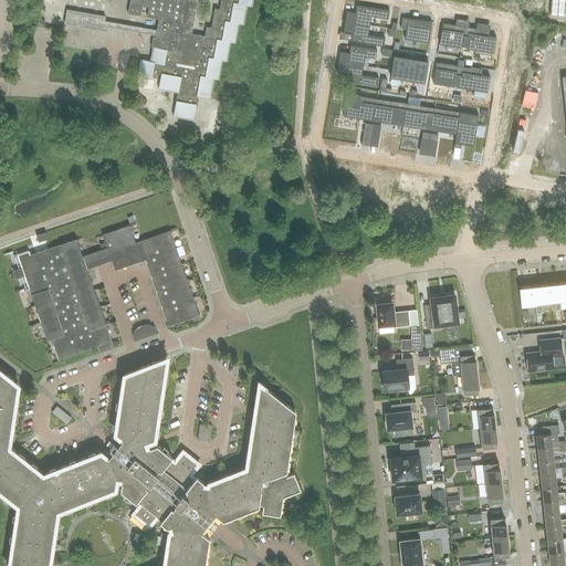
[(129,0),(128,13),(140,16),(143,7),(148,8),(147,17),(158,19),(155,38),(153,38),(152,48),(153,48),(150,61),(140,60),(138,74),(156,77),(157,73),(161,74),(158,90),(177,93),(174,116),(194,121),(198,95),(211,97),(215,79),(219,79),(222,60),(228,61),(231,42),(236,42),(239,23),(244,24),(248,6),(252,6),(252,0),(129,0)]
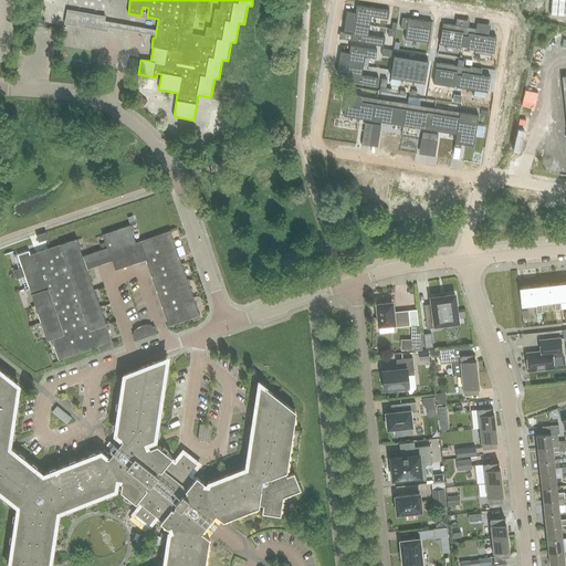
[(565,0),(551,0),(551,16),(565,17),(565,0)]
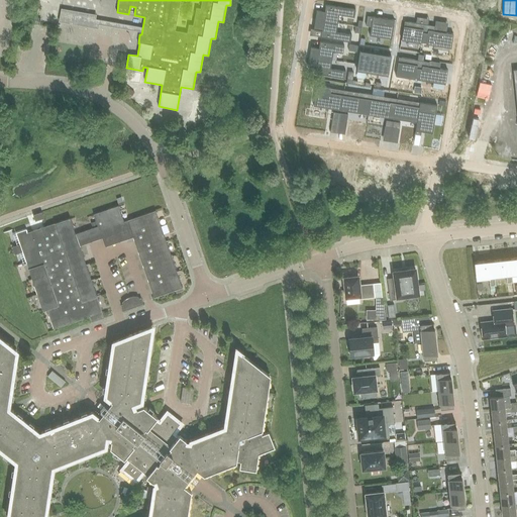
[(317,10),(315,20),(338,23),(339,14),(349,16),(354,17),(355,9),(350,8),(326,4),(325,11),(317,10)]
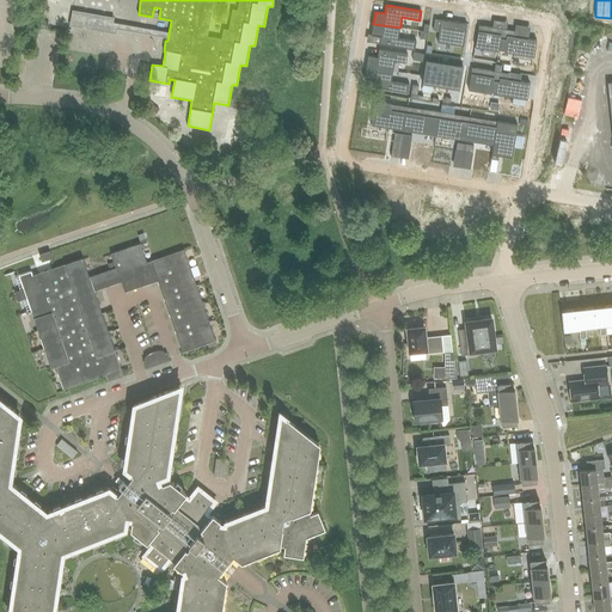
[(439,32),(438,42),(465,47),(469,25),(441,22),(439,32)]
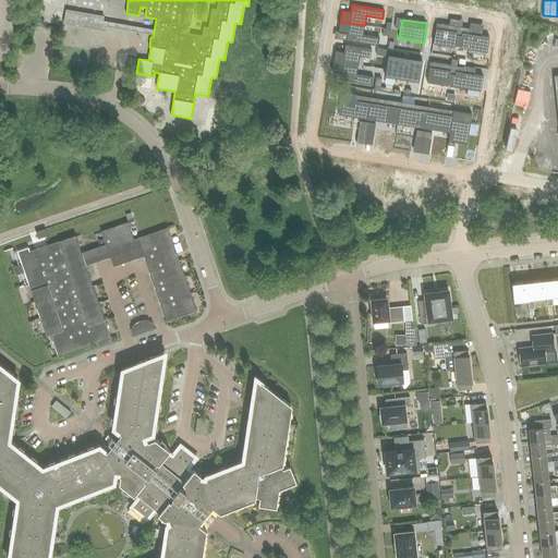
[(340,22),(339,32),(348,33),(347,40),(374,44),(378,45),(379,37),(375,36),(363,34),(365,25),(340,22)]
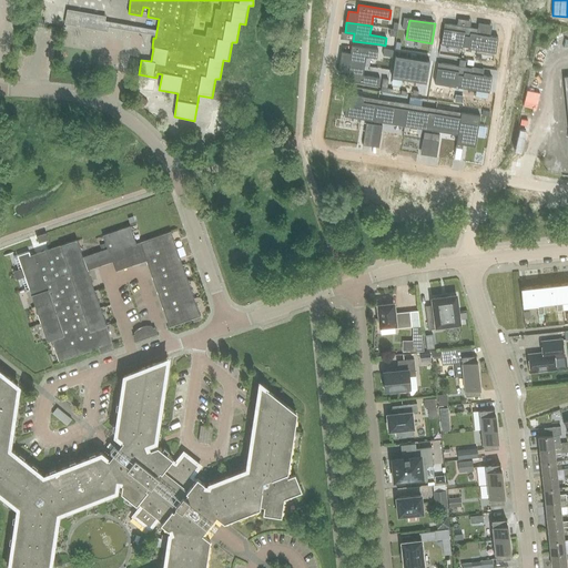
[(445,23),(442,44),(462,48),(463,46),(468,47),(468,49),(495,53),(498,38),(477,34),(478,29),(445,23)]
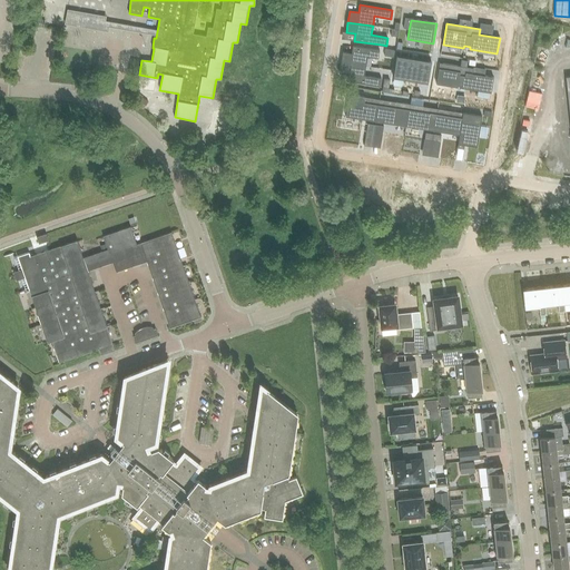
[(342,51),(340,62),(365,67),(366,58),(377,59),(379,50),(352,46),(351,52),(342,51)]
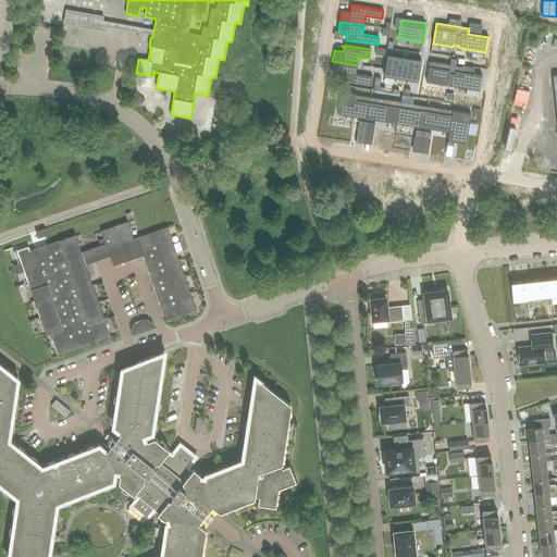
[(387,56),(384,73),(395,75),(398,58),(387,56)]
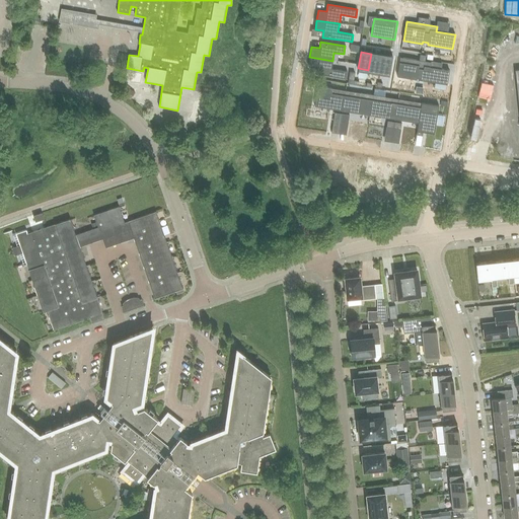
[(371,54),(368,70),(378,72),(381,55),(371,54)]
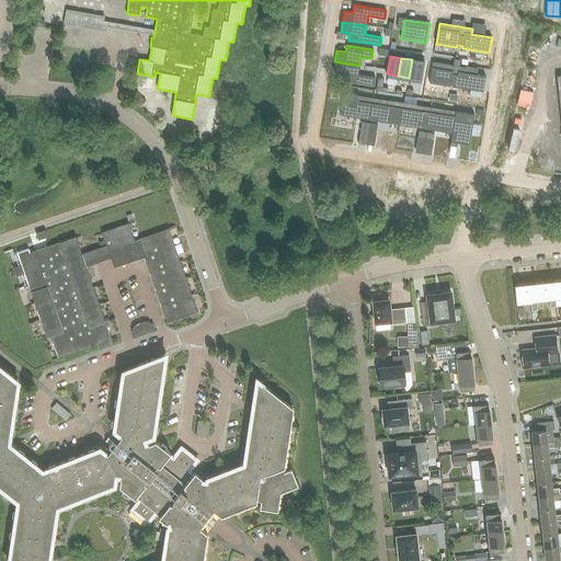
[(412,59),(409,78),(420,79),(423,61),(412,59)]
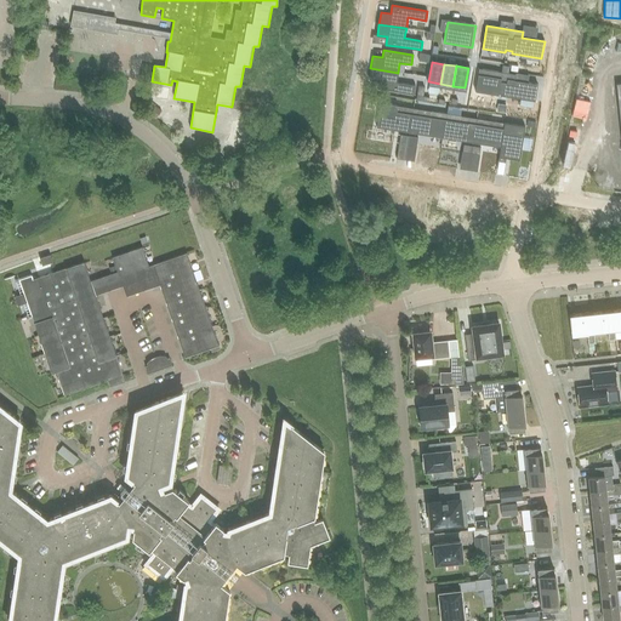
[(370,68),(369,80),(379,81),(377,90),(412,96),(414,86),(396,83),(398,73),(370,68)]
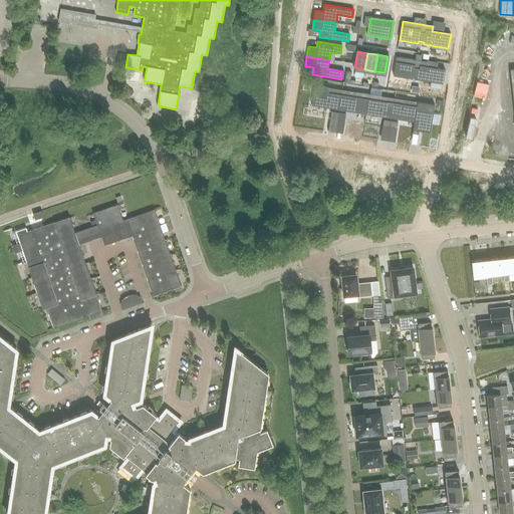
[(397,57),(394,76),(413,79),(413,77),(414,69),(420,70),(421,65),(421,61),(415,60),(397,57)]
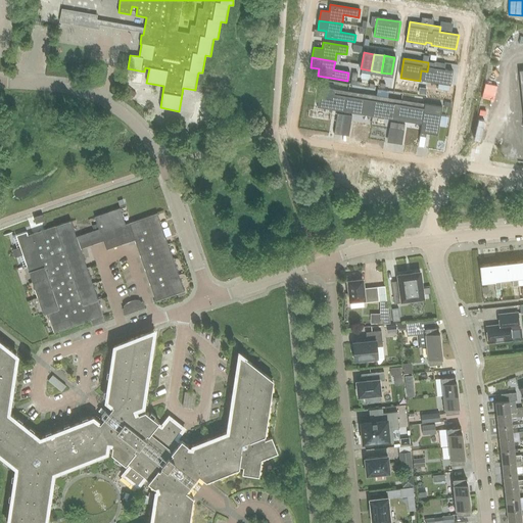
[(421,70),(420,79),(426,80),(425,82),(450,85),(453,72),(444,69),(434,67),(435,63),(428,62),(428,66),(427,72),(421,70)]
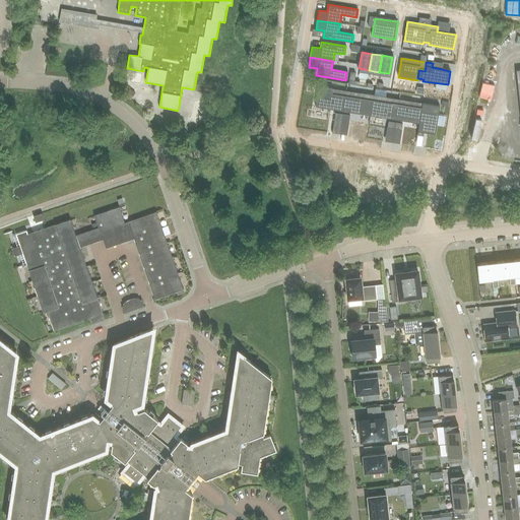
[(130,99),(135,92),(128,86),(123,93),(130,99)]
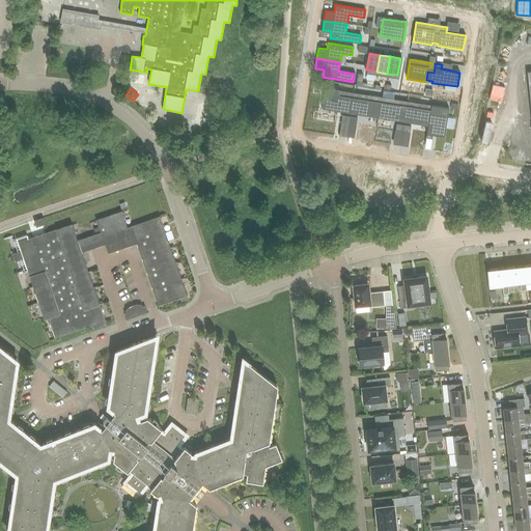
[(326,89),(323,109),(352,114),(355,93),(326,89)]
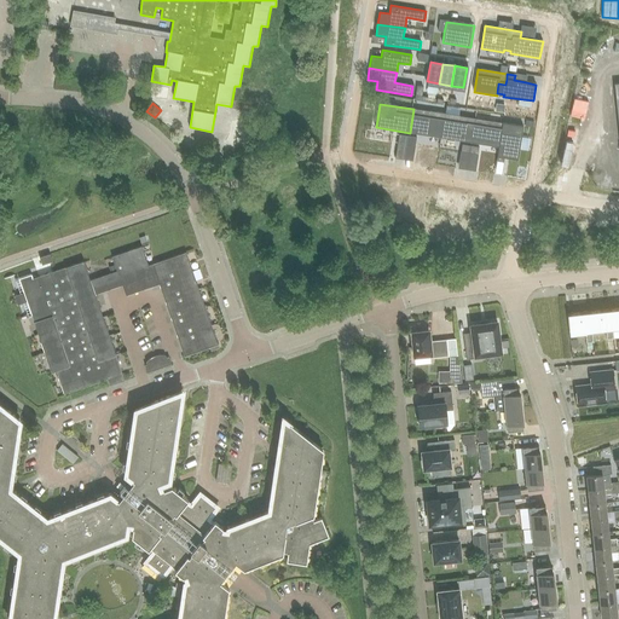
[(414,109),(410,133),(418,134),(443,138),(446,114),(440,114),(432,113),(414,109)]
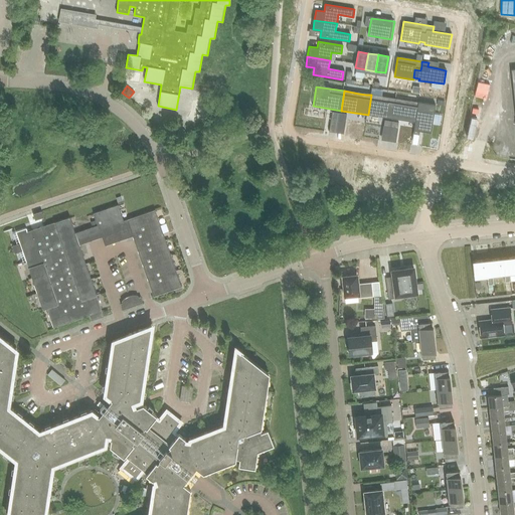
[(371,95),(368,115),(385,118),(393,119),(393,118),(396,99),(382,97),(371,95)]
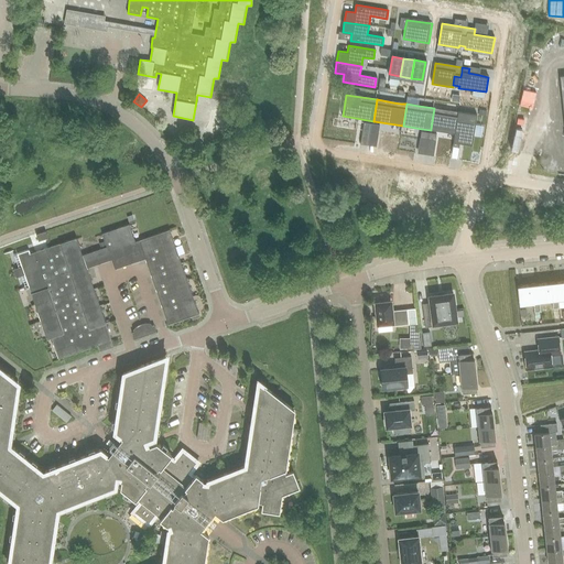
[(431,129),(431,130),(454,133),(457,112),(434,108),(431,129)]
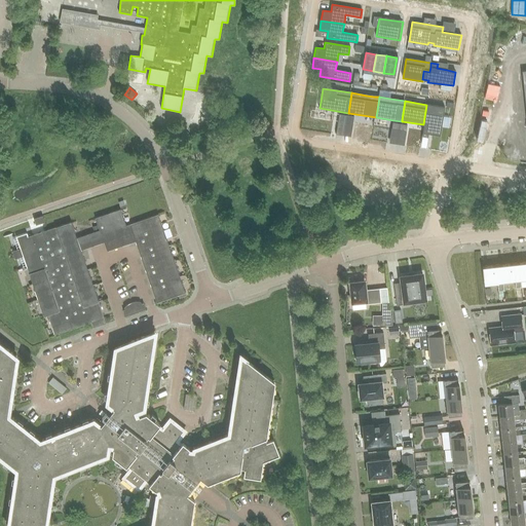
[(423,124),(422,133),(428,134),(439,136),(443,107),(426,105),(423,124)]
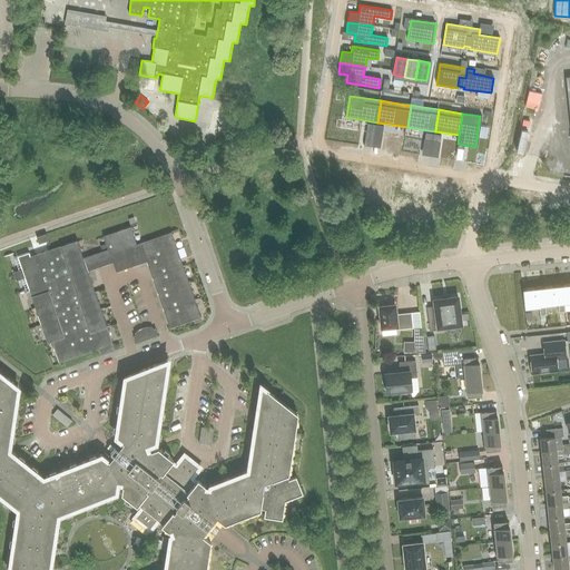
[(367,124),(364,145),(372,146),(374,130),(375,125),(367,124)]
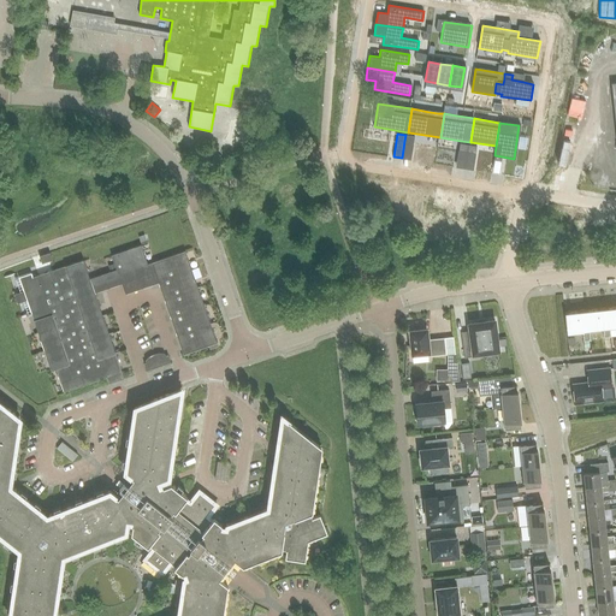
[(33,276),(21,279),(39,332),(52,371),(57,368),(61,381),(65,391),(106,377),(110,385),(124,379),(122,371),(95,294),(122,284),(125,294),(159,283),(183,354),(209,345),(211,348),(218,345),(185,250),(147,264),(141,246),(130,250),(112,256),(114,264),(117,271),(111,272),(90,279),(83,261),(34,278),(33,276)]
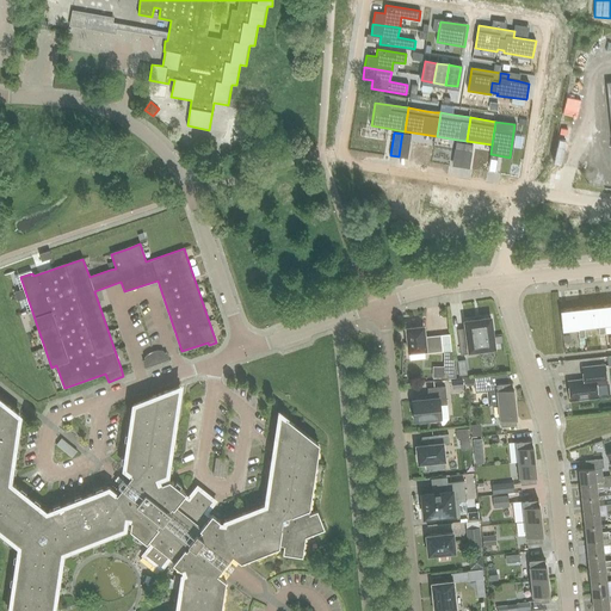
[(42,261),(53,258),(49,251),(39,254),(42,261)]
